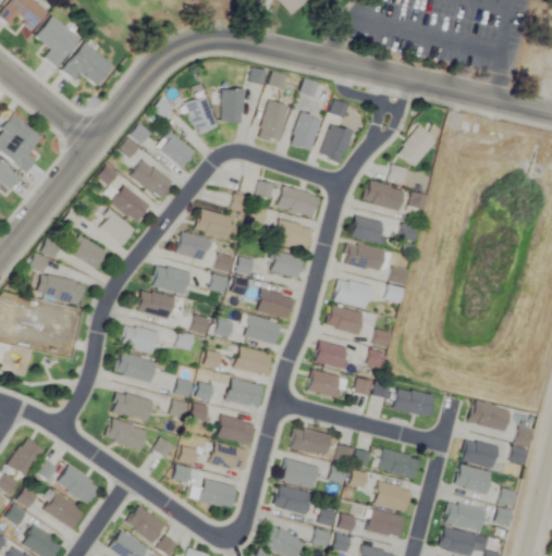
[(33,31),(48,12),(34,0),(11,0),(0,13),(0,16),(17,32),(24,24),(33,31)]
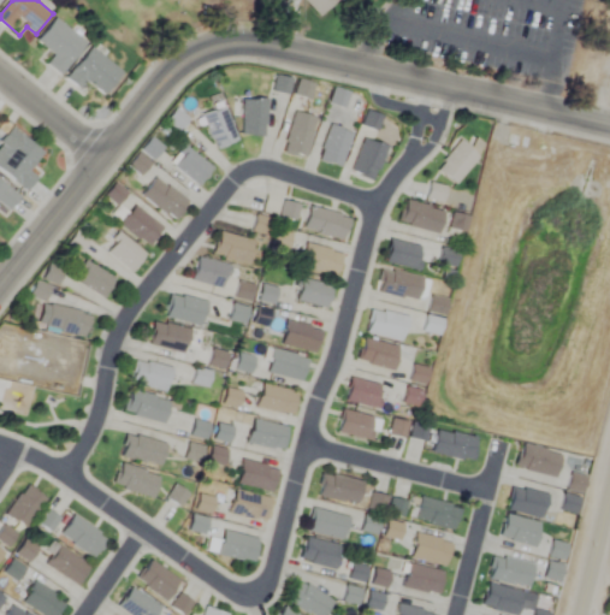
[(344,0),(331,13),(319,0),(344,0)]
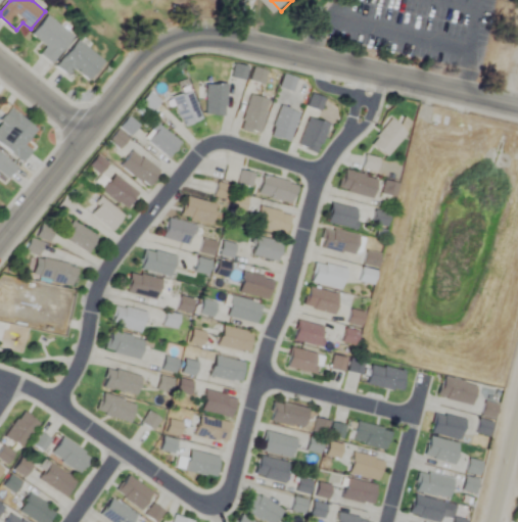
[(53,63),(77,38),(50,14),(34,33),(49,47),(43,53),(53,63)]
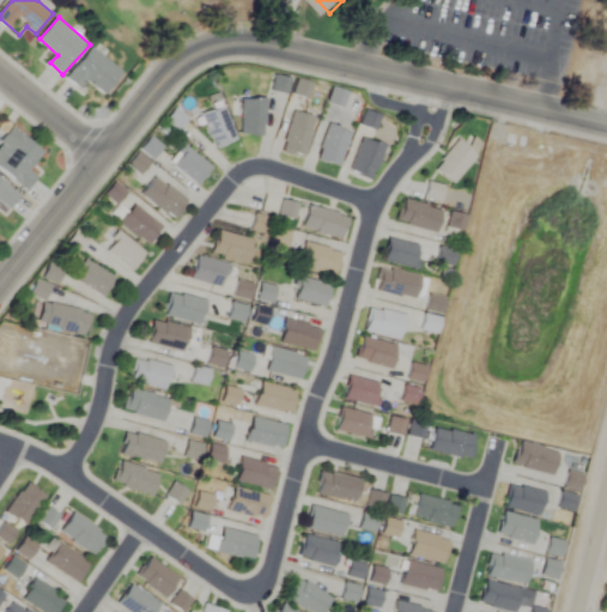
[(107,95),(125,72),(93,47),(68,78),(87,94),(95,85),(107,95)]
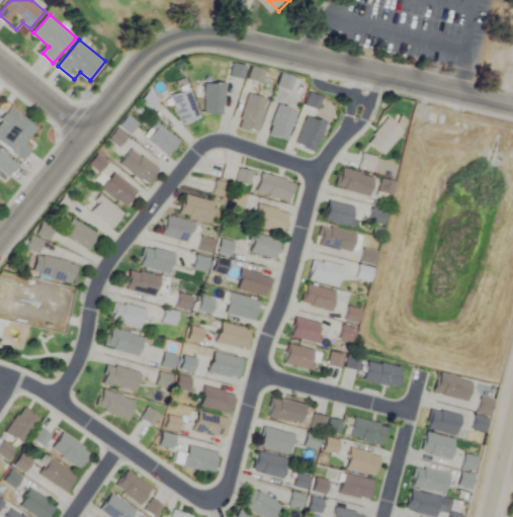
[(262,82),(266,71),(255,67),(251,78),(262,82)]
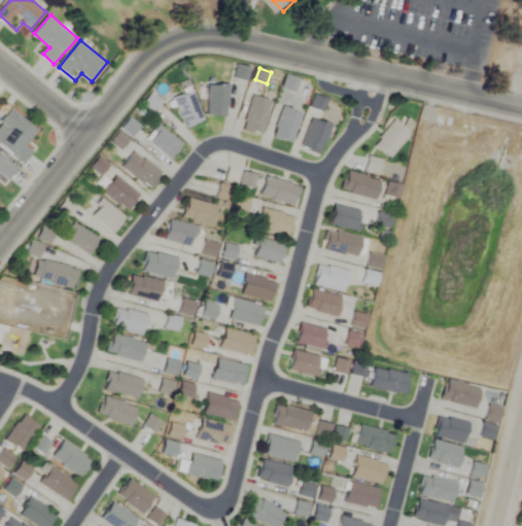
[(210,115),(231,115),(231,84),(211,83),(210,115)]
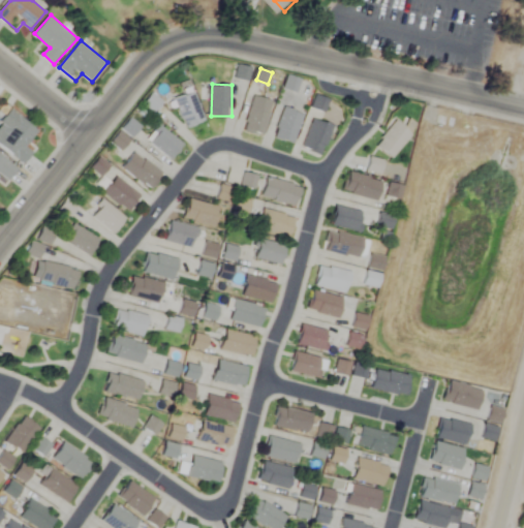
[(208,120),(196,91),(177,97),(188,127),(208,120)]
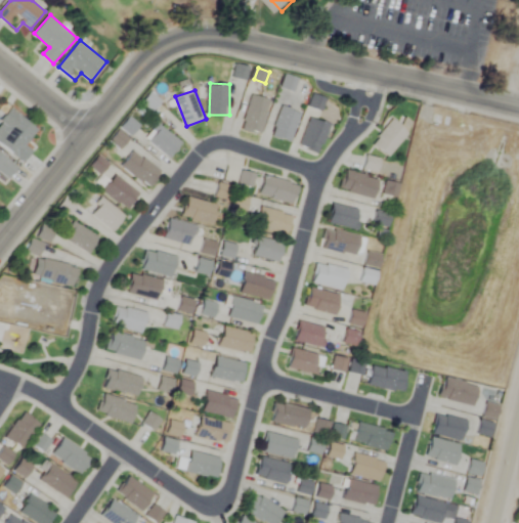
[(155,113),(164,100),(152,91),(142,104),(155,113)]
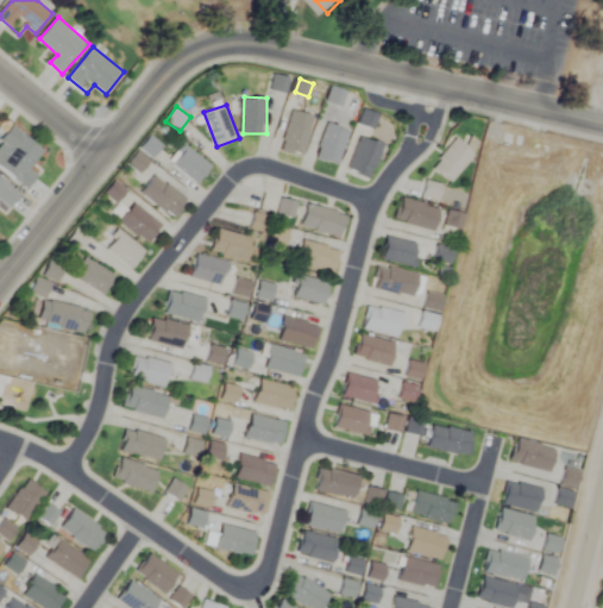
[(308,156),(315,116),(293,111),(286,152),(308,156)]
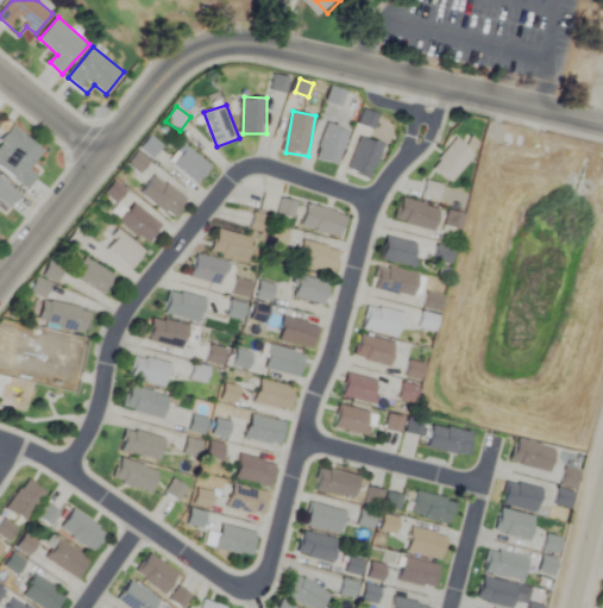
[(340,165),(352,131),(330,124),(319,160),(340,165)]
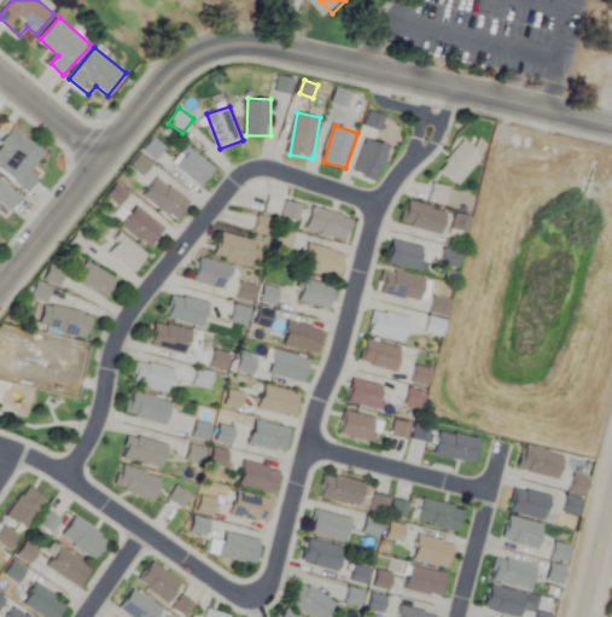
[(41,178),(31,170),(46,153),(16,129),(0,147),(0,167),(29,192),(41,178)]
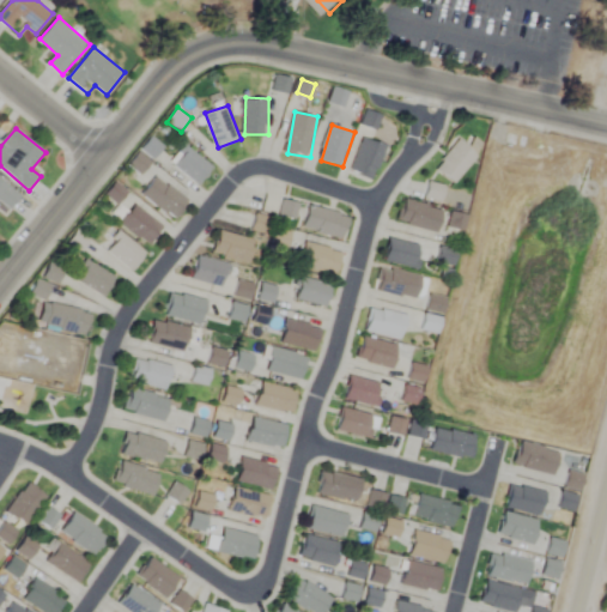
[(352,170),(374,180),(389,146),(366,137),(352,170)]
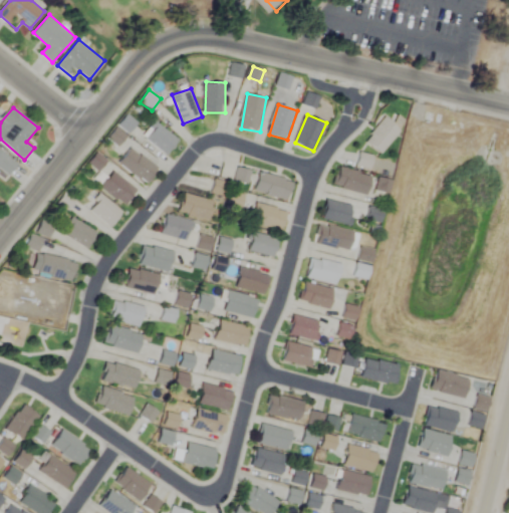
[(403,130),(387,116),(367,141),(383,154),(403,130)]
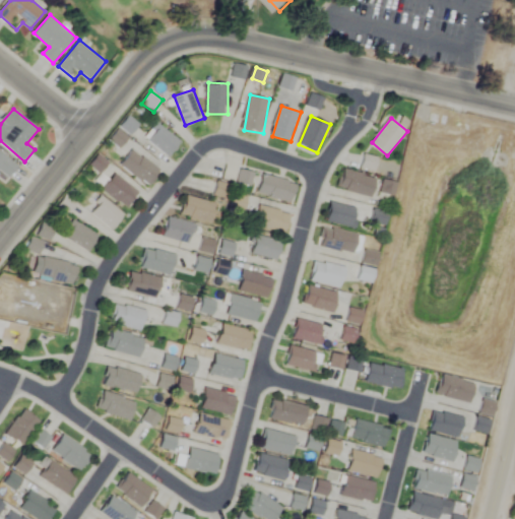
[(170,156),(182,142),(159,123),(147,137),(170,156)]
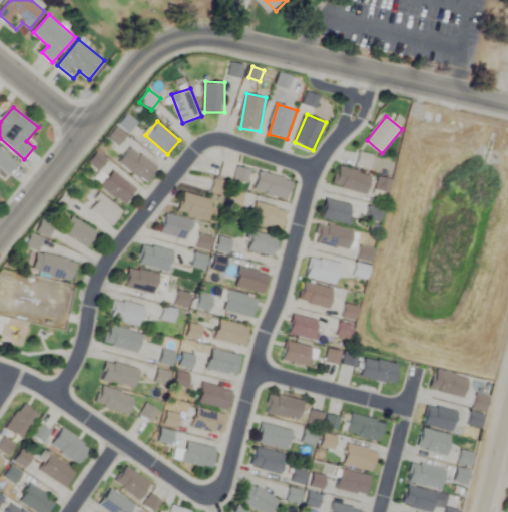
[(120,162),(149,184),(160,168),(132,147),(120,162)]
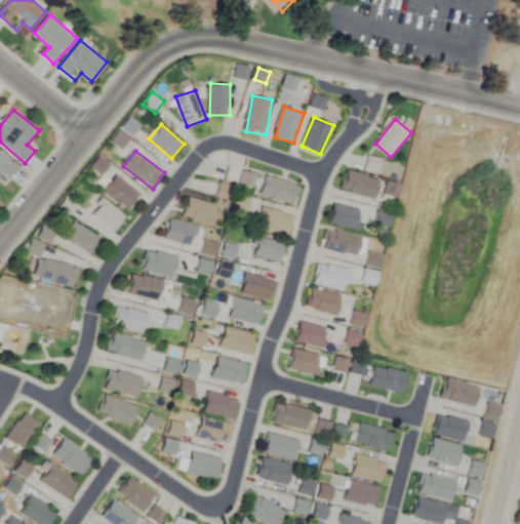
[(0,176),(3,174),(10,179),(20,167),(0,152),(0,176)]
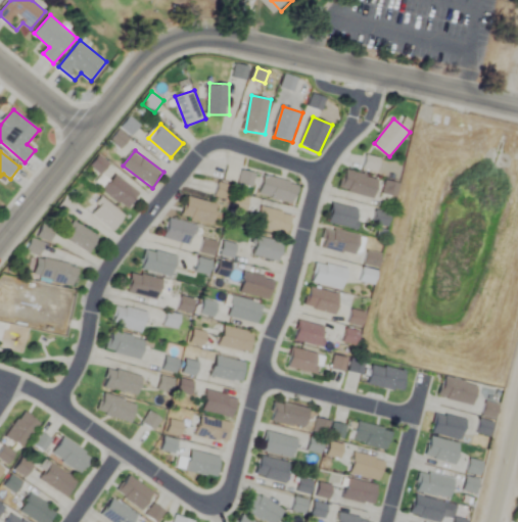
[(365,168),(377,173),(382,159),(369,154),(365,168)]
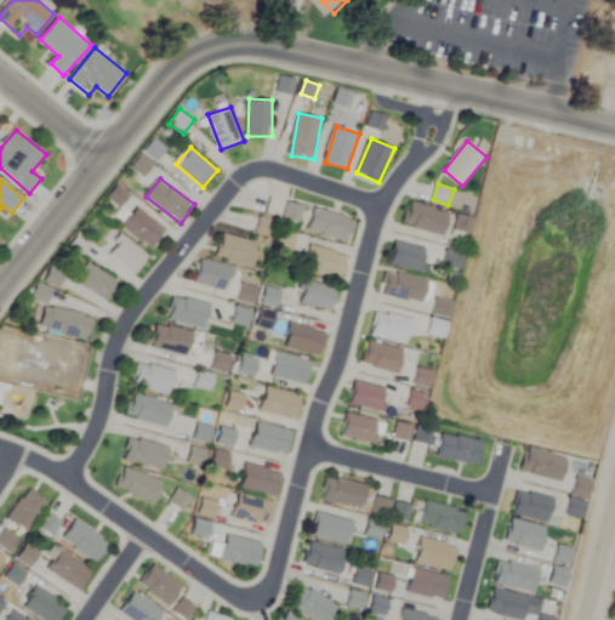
[(302,222),(306,205),(289,202),(285,219),(302,222)]
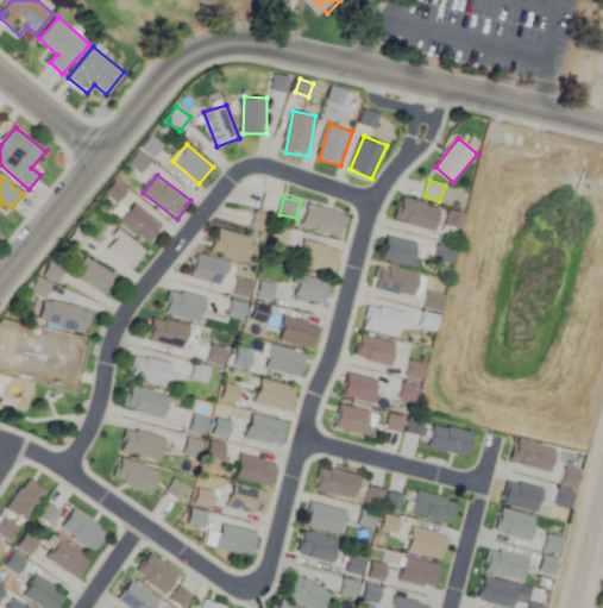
[(443,208),(404,198),(399,220),(437,230),(443,208)]
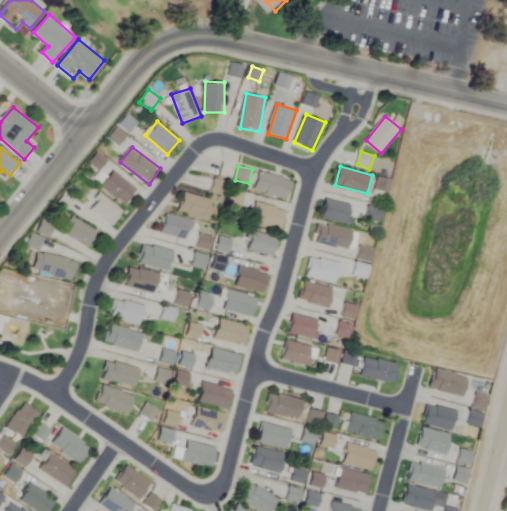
[(127,205),(140,189),(114,170),(102,186),(127,205)]
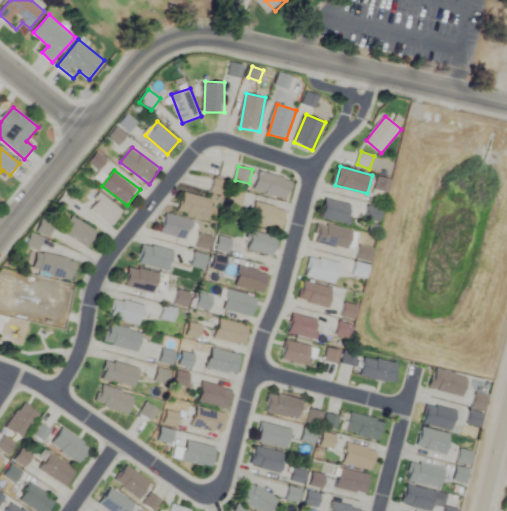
[(294,181),(260,171),(255,189),(288,199),(294,181)]
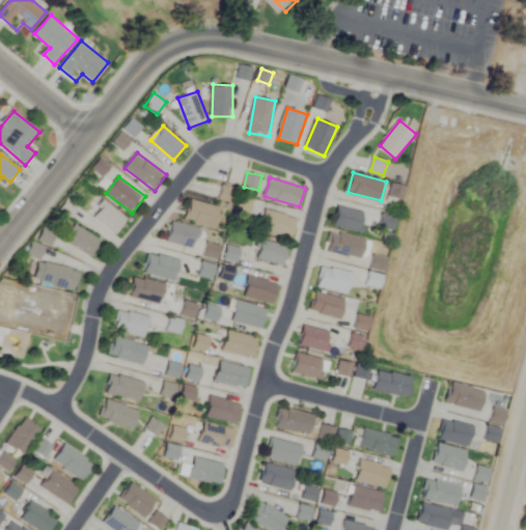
[(408,188),(394,183),(390,195),(404,199),(408,188)]
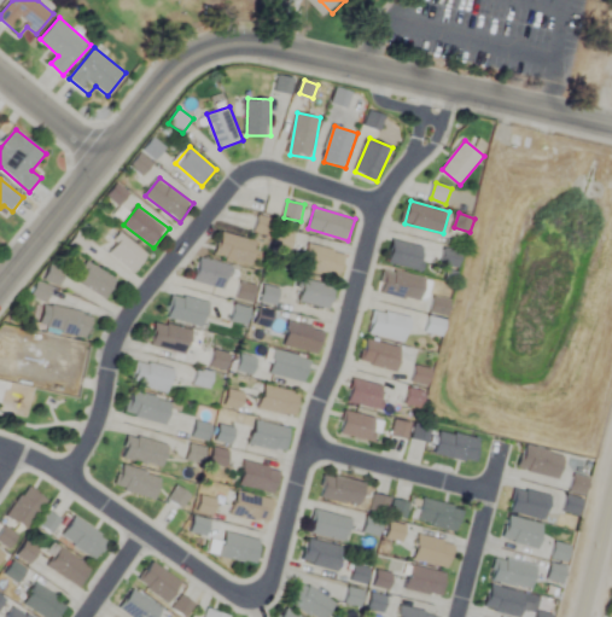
[(278,217),(261,215),(256,233),(274,236),(278,217)]
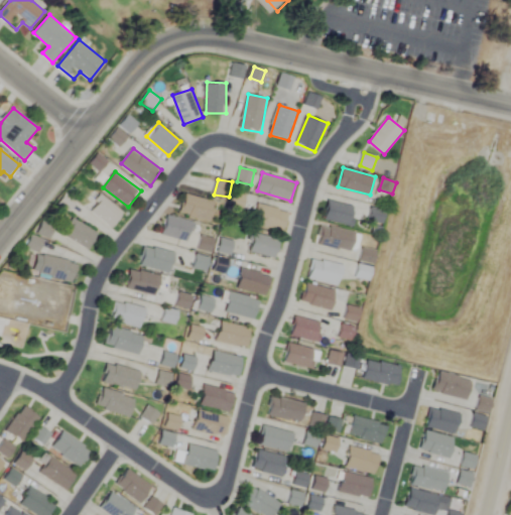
[(247,196),(234,192),(232,207),(244,209),(247,196)]
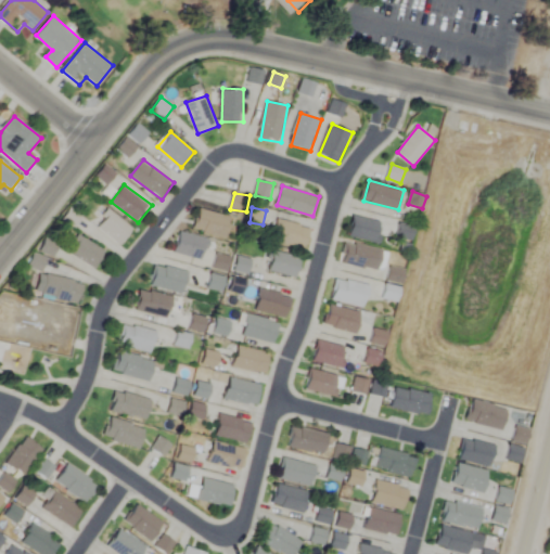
[(233,217),(201,208),(195,229),(227,239),(233,217)]
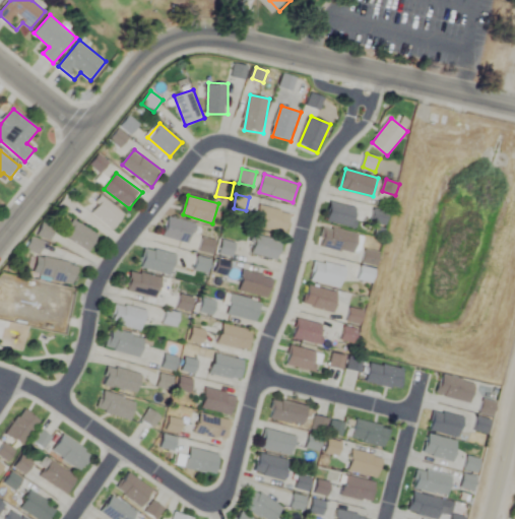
[(92,213),(115,230),(126,214),(103,198),(92,213)]
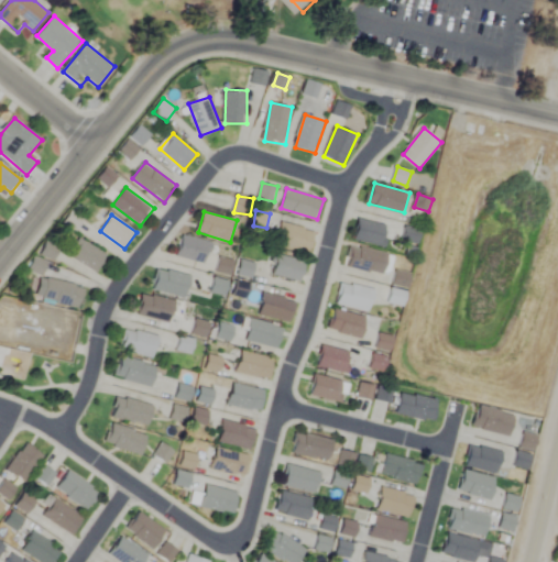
[(386,248),(393,227),(361,218),(356,239),(386,248)]
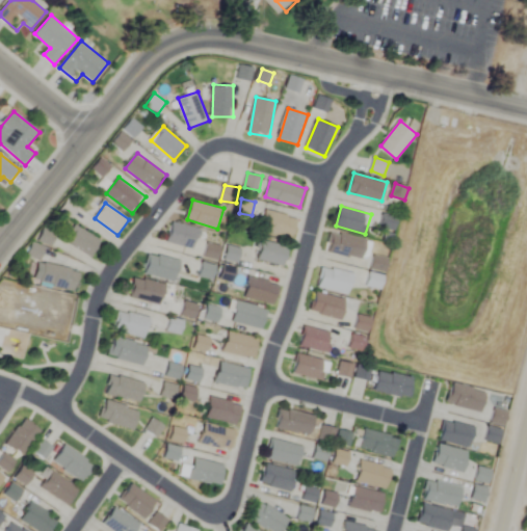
[(299,220),(269,209),(262,229),(292,240),(299,220)]
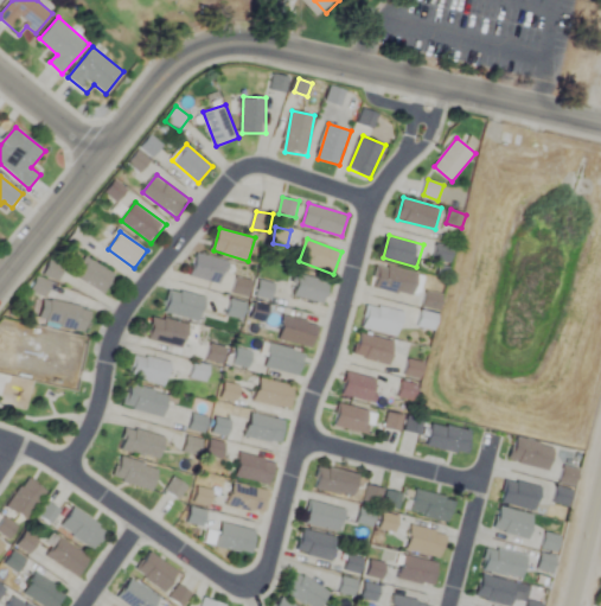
[(452,262),(454,248),(439,244),(436,259),(452,262)]
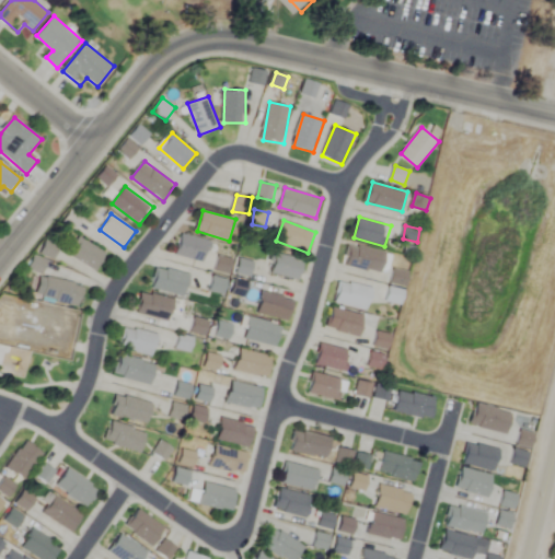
[(206,264),(212,244),(184,234),(177,253),(206,264)]
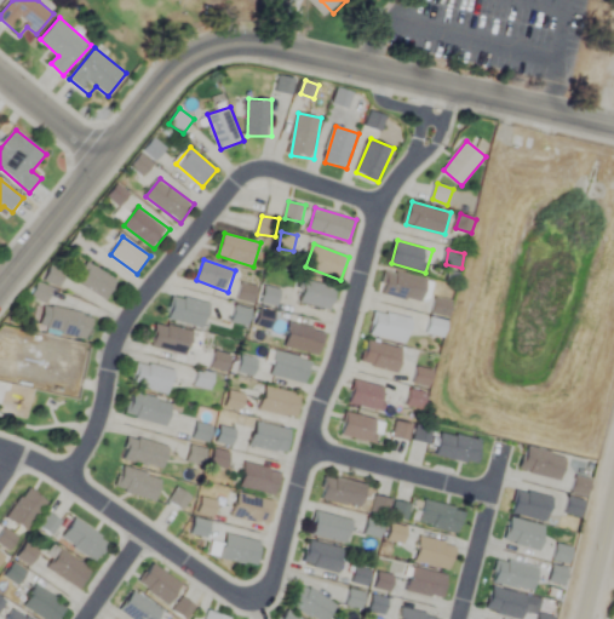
[(118,279),(90,263),(79,282),(108,298),(118,279)]
